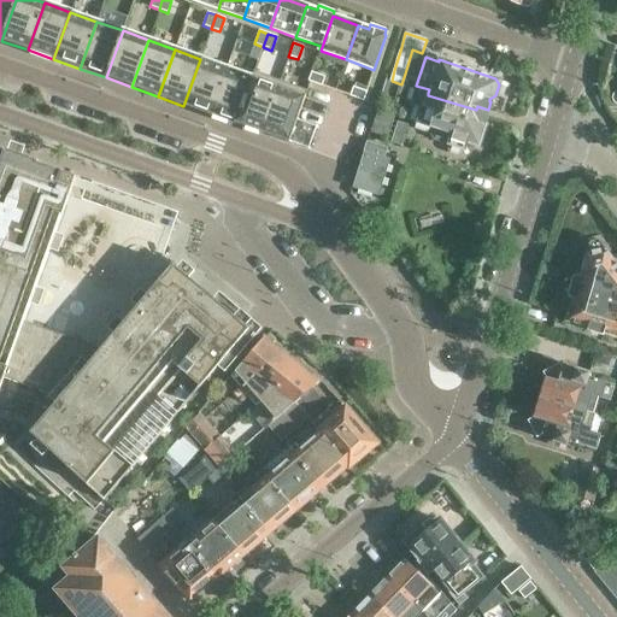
[(210,115),(227,68),(200,59),(183,106),(210,115)]
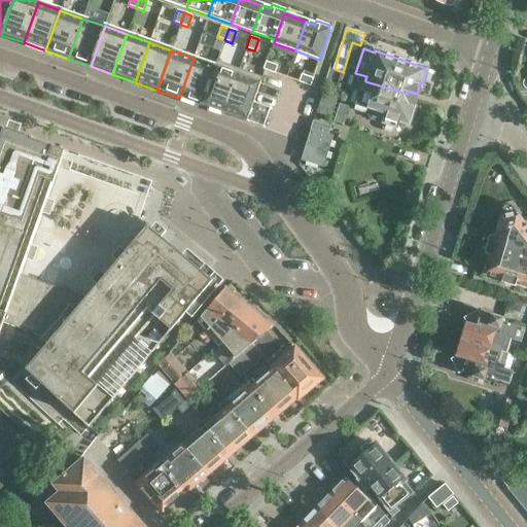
[(201,106),(217,61),(216,61),(214,66),(194,58),(179,98),(201,106)]
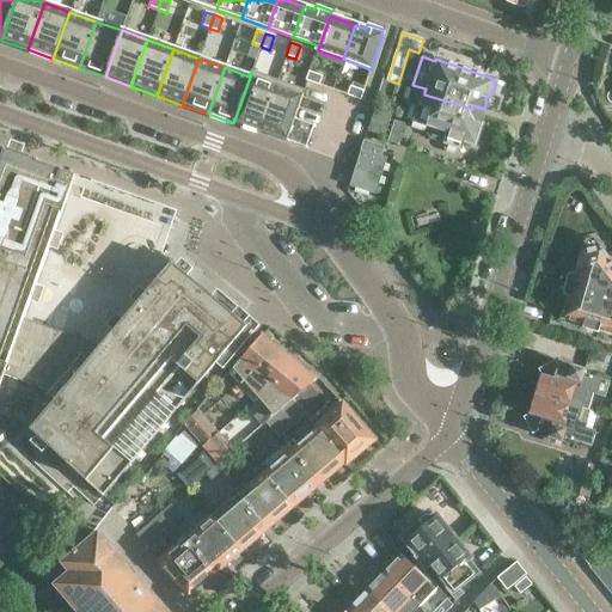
[(259,133),(277,80),(252,71),(233,123),(259,133)]
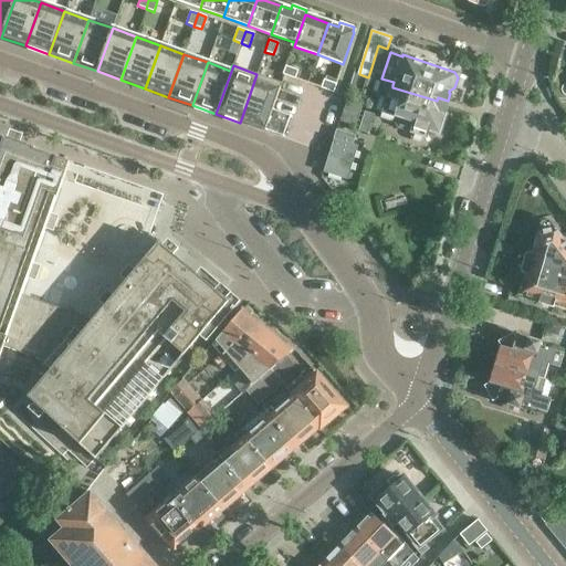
[(282,74),(284,75),(294,79),(297,71),(285,66),(282,74)]
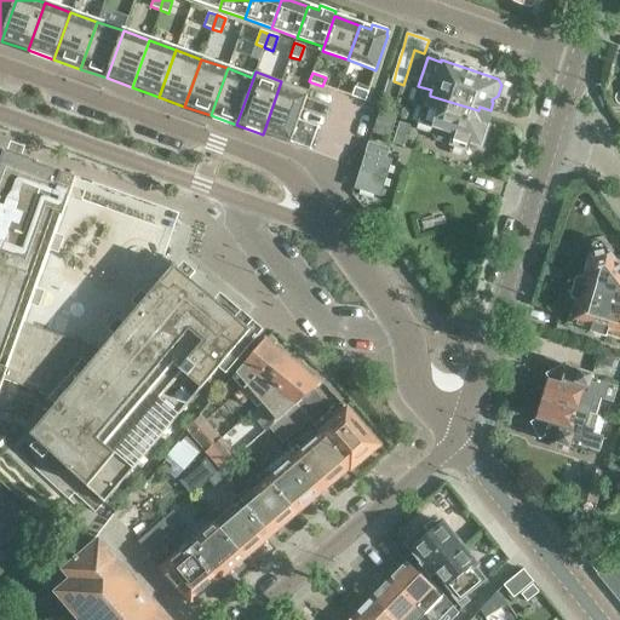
[(403,85),(394,81),(389,80),(383,97),(400,103),(406,85),(403,85)]
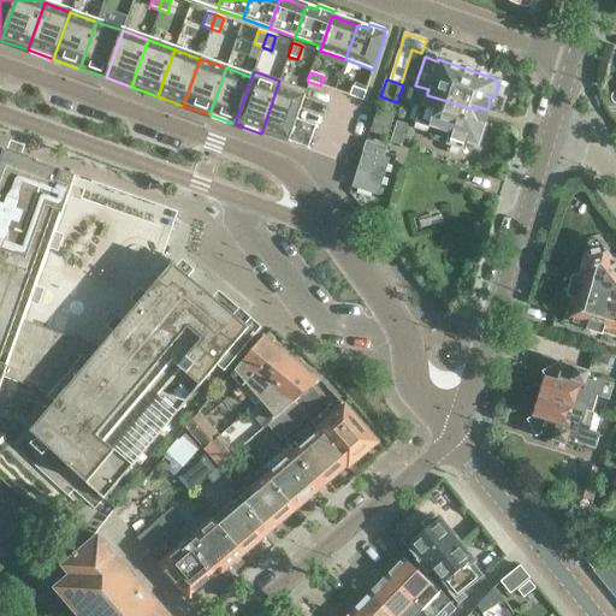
[(296,119),(307,90),(279,81),(261,134),(288,143),(288,142),(296,119)]
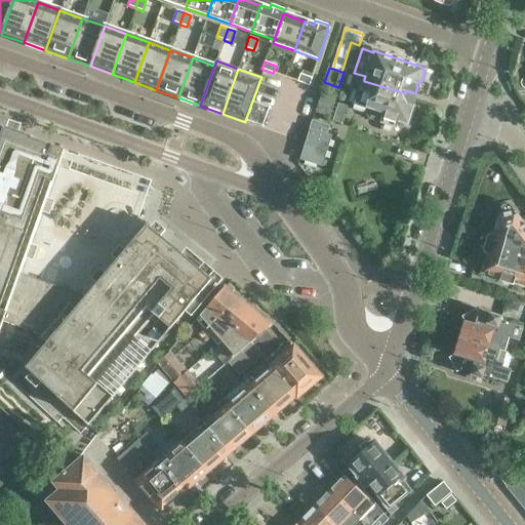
[(311,81),(312,78),(299,74),(297,82),(309,86),(311,81)]
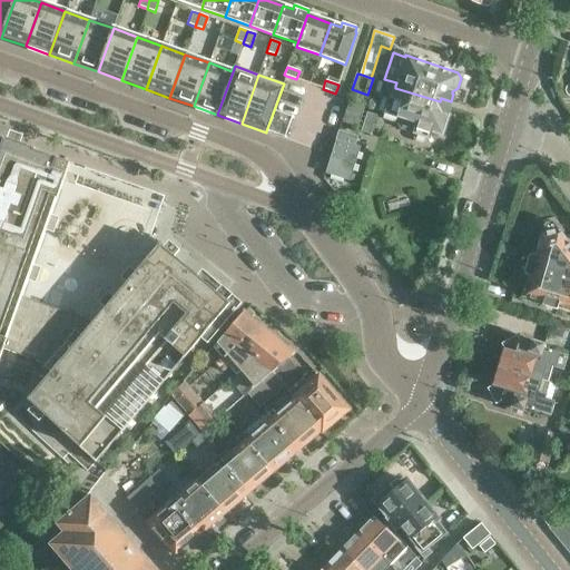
[(395,88),(395,86),(387,82),(383,97),(389,99),(384,112),(396,118),(416,125),(414,131),(416,136),(425,138),(430,136),(431,133),(438,135),(443,133),(446,123),(443,118),(444,115),(446,116),(449,108),(439,105),(440,101),(395,88)]
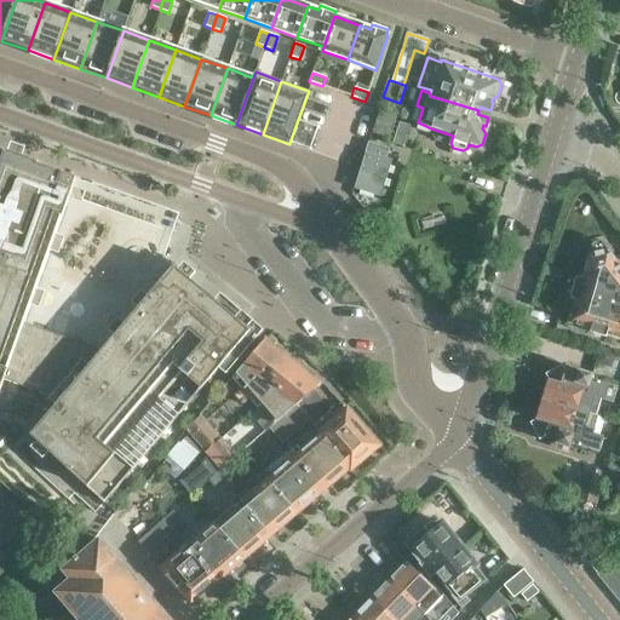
[(380,109),(372,132),(389,138),(397,115),(380,109)]
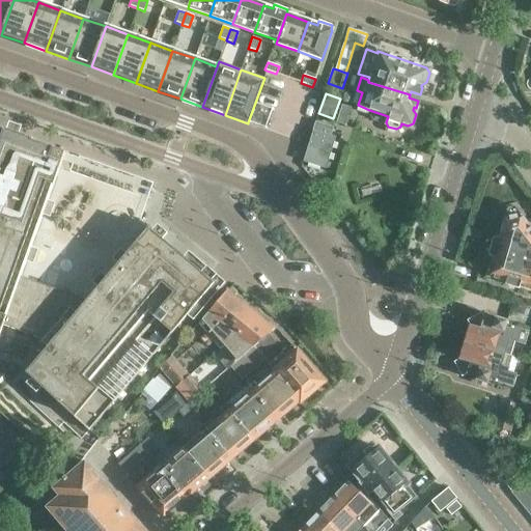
[(342,105),(336,122),(345,126),(351,107),(342,105)]
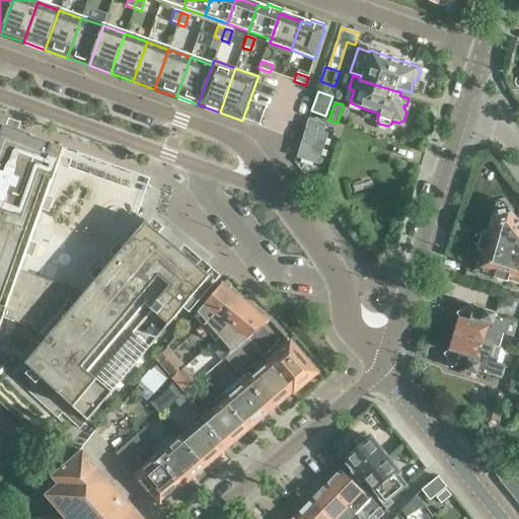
[(306,127),(296,158),(318,165),(328,134),(323,133),(326,125),(308,119),(306,127)]
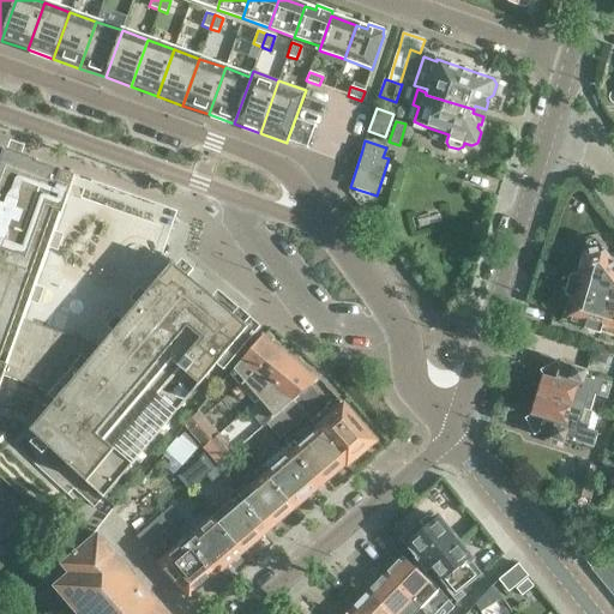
[(0,413),(18,420),(24,425),(97,493),(241,325),(160,258),(155,253),(169,208),(0,148),(0,413)]
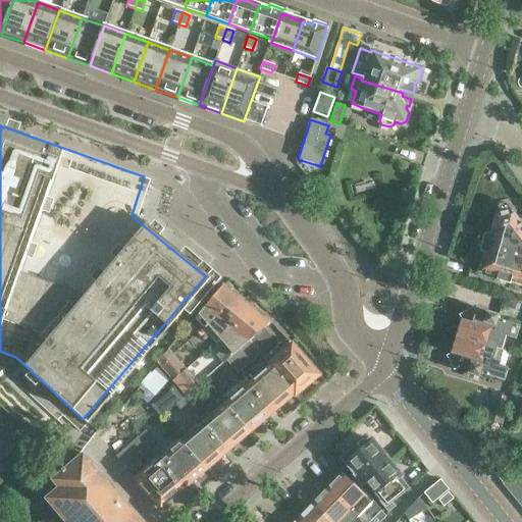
[(489,231),(486,232),(510,240),(509,244),(521,248),(515,266),(521,268),(521,226),(510,211),(509,211),(505,204),(499,205),(497,212),(490,231),(489,231)]
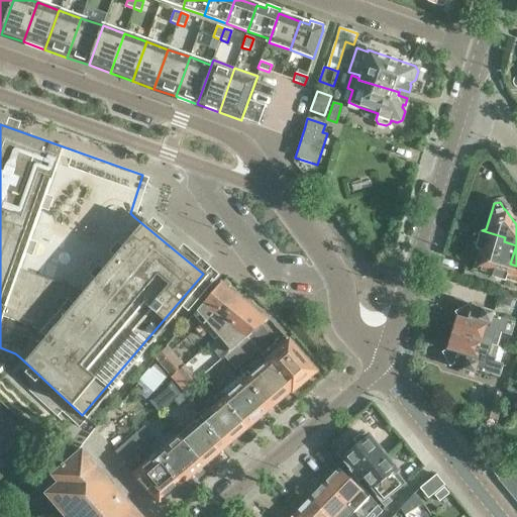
[(516,282),(516,266),(510,264),(516,245),(504,241),(505,237),(485,231),(482,230),(480,232),(476,244),(478,249),(480,250),(474,270),(493,276),(492,278),(506,282),(507,279),(516,282)]
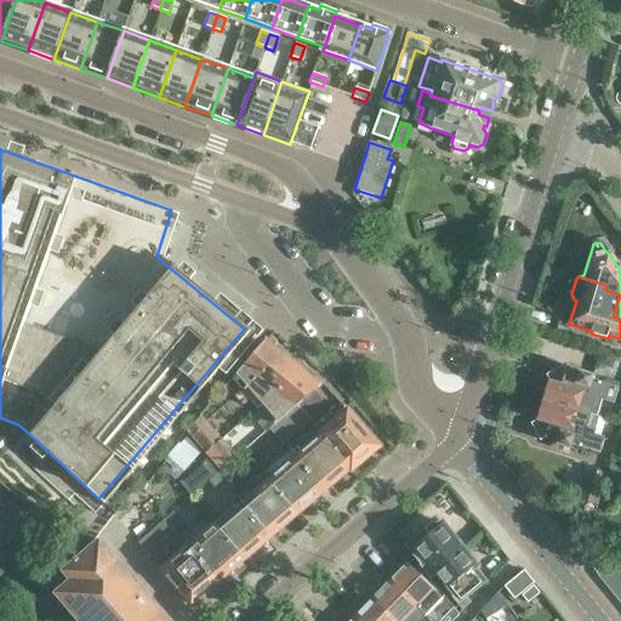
[(248,388),(283,358),(265,343),(237,376),(248,388)]
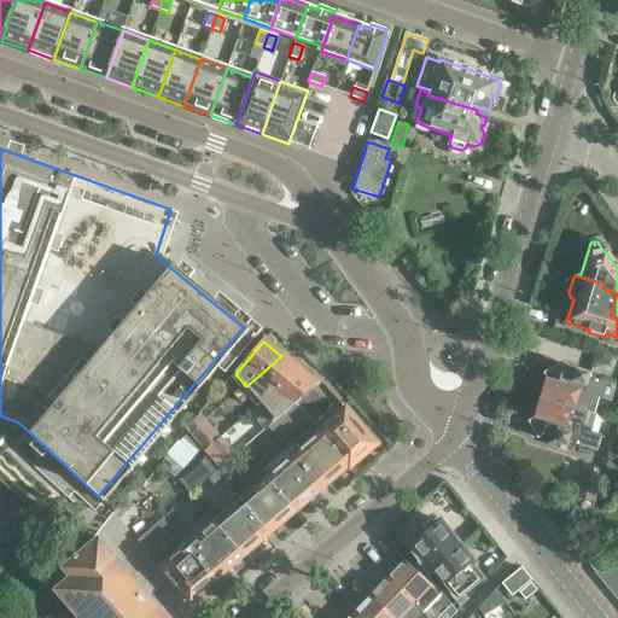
[(599,348),(594,362),(610,367),(613,353),(599,348)]
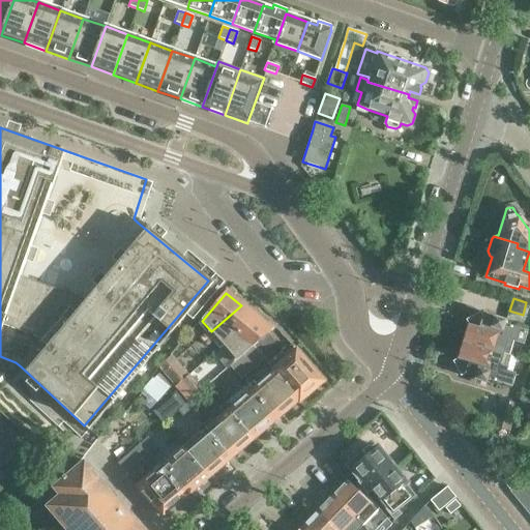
[(221,350),(257,319),(241,305),(211,331),(201,340),(207,347),(213,342),(221,350)]
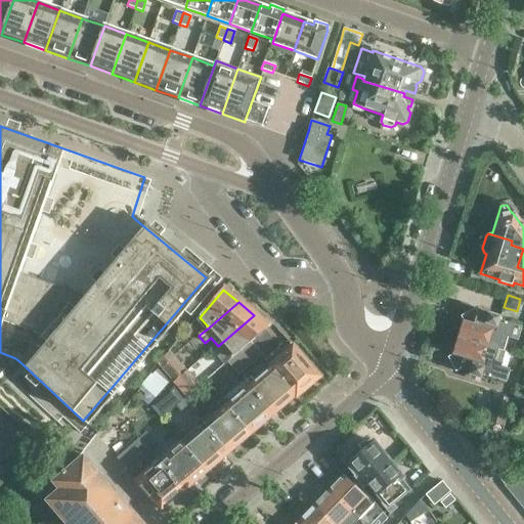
[(464,321),(459,339),(510,356),(511,354),(504,352),(508,339),(517,341),(521,329),(498,321),(499,318),(488,314),(487,318),(477,315),(475,310),(462,316),(464,321)]
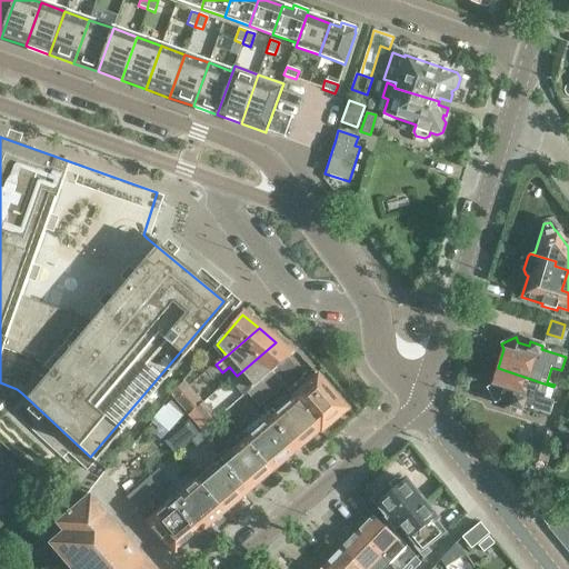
[(242,397),(246,393),(270,372),(286,358),(291,355),(276,342),(237,376),(242,382),(236,388),(242,397)]
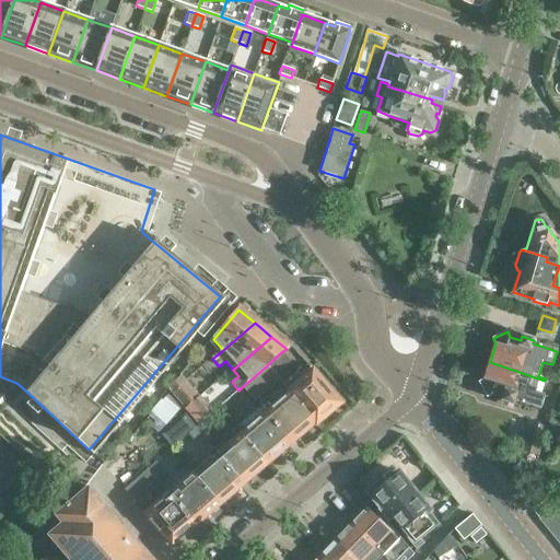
[(266,366),(277,378),(293,364),(281,352),(266,366)]
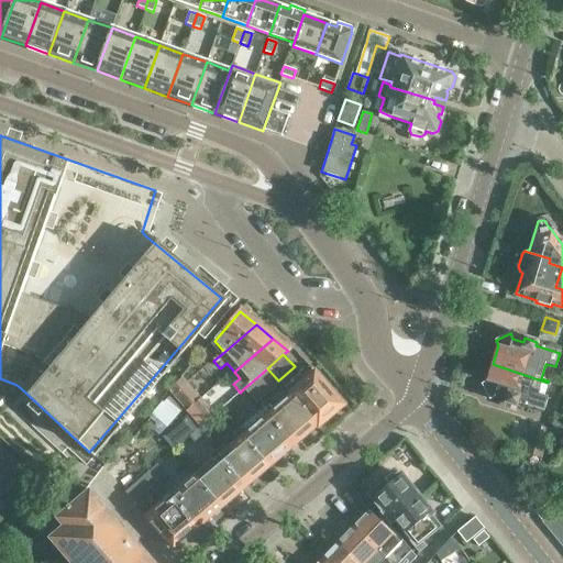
[(548,383),(493,364),(487,382),(481,385),(488,400),(495,397),(506,400),(504,406),(516,409),(518,404),(534,409),(543,411),(548,397),(543,396),(548,383)]
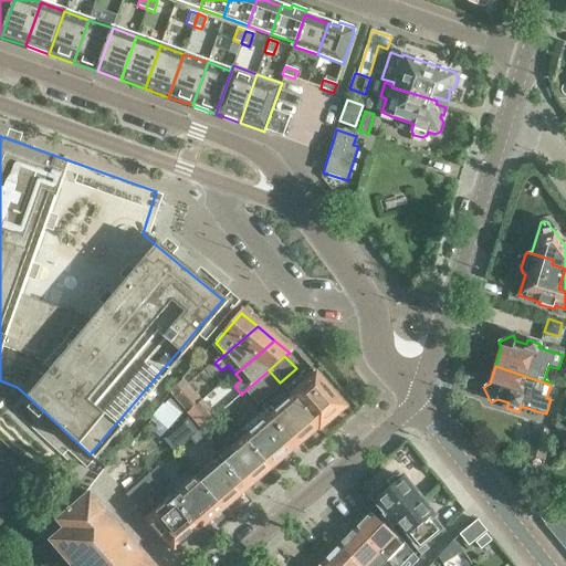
[(282,385),(280,383),(269,370),(244,391),(258,406),(282,385)]
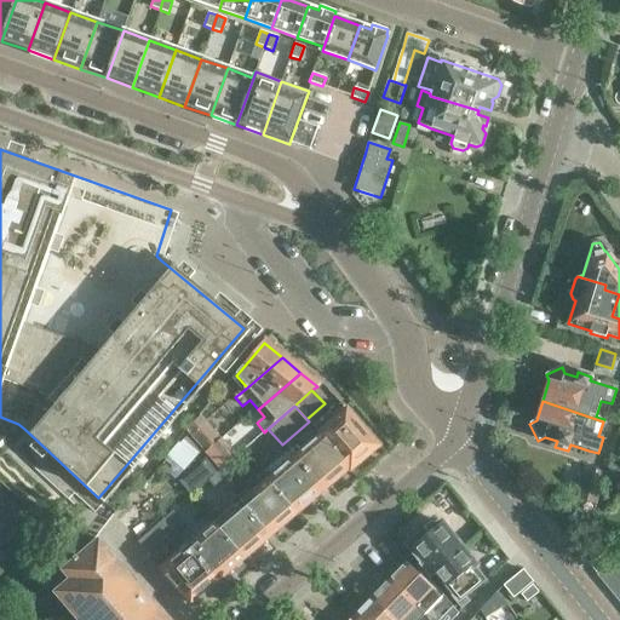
[(319,434),(349,469),(350,470),(378,447),(343,407),(338,412),(342,415),(319,434)]
